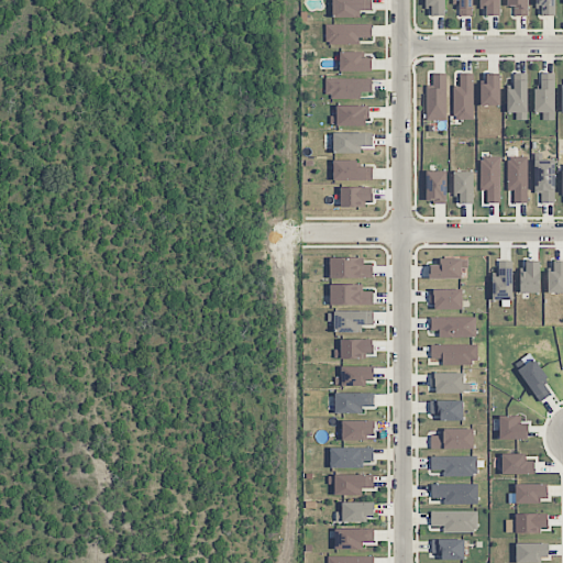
[(360,11),(372,11),(371,0),(332,0),(333,18),(360,18),(360,11)]
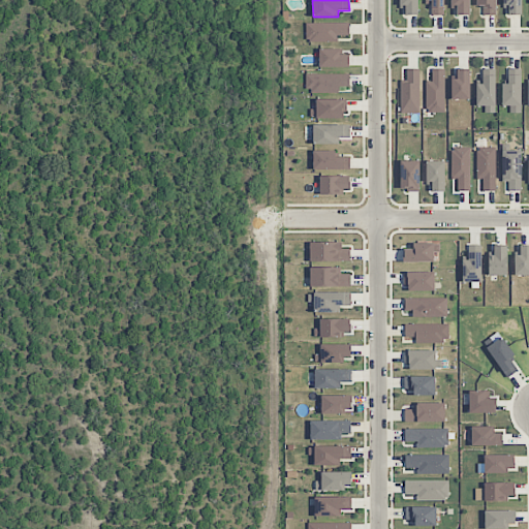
[(417,14),(417,0),(400,0),(401,14),(417,14)]
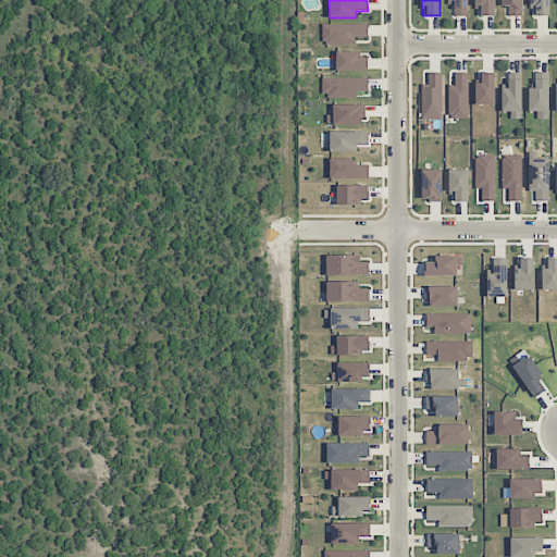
[(446,0),(447,4),(454,4),(454,16),(468,15),(467,0),(446,0)]
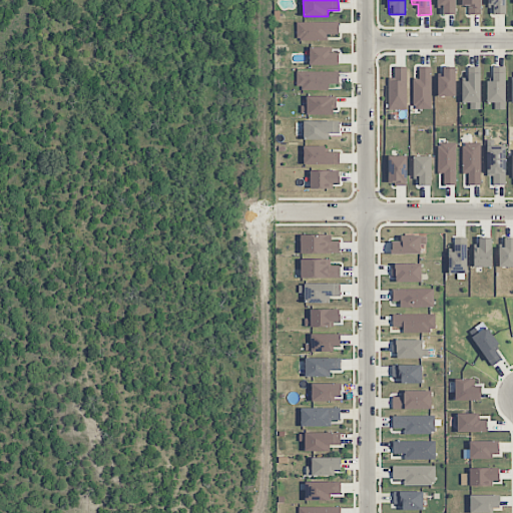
[(455,0),(438,0),(439,14),(455,14),(455,0)]
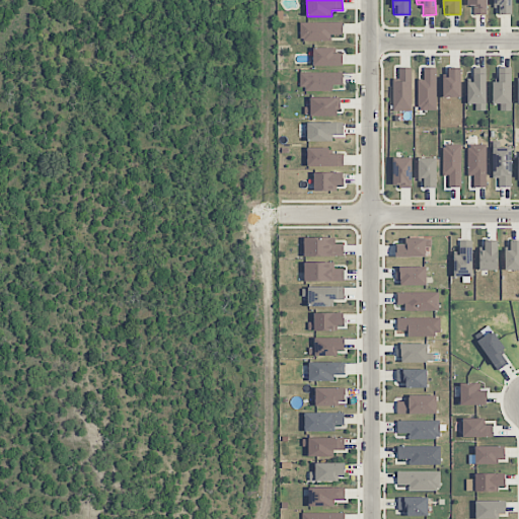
[(486,0),(467,0),(467,5),(473,5),(473,14),(486,14),(486,0)]
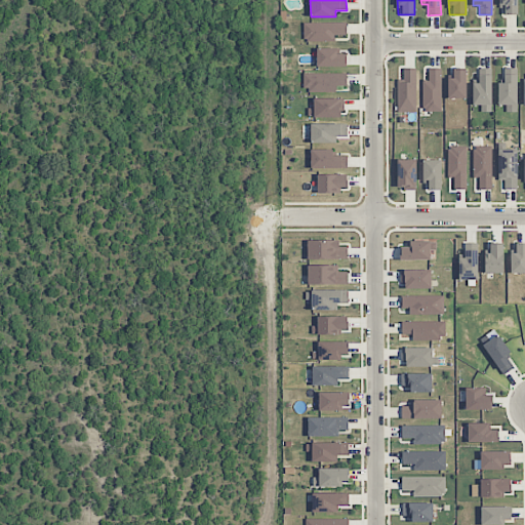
[(517,0),(498,0),(499,7),(505,7),(505,14),(518,14),(517,0)]
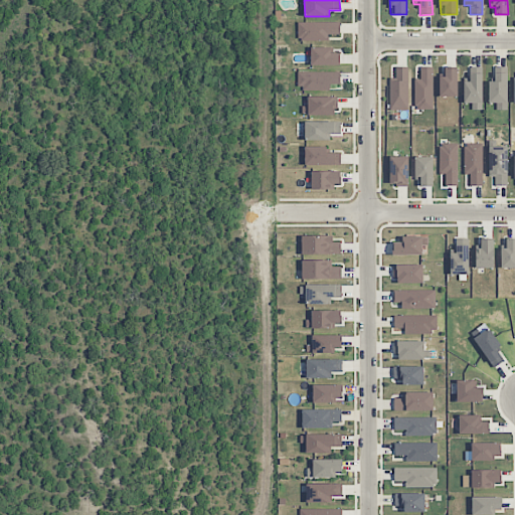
[(340,22),(298,22),(298,40),(329,40),(329,34),(340,34),(340,22)]
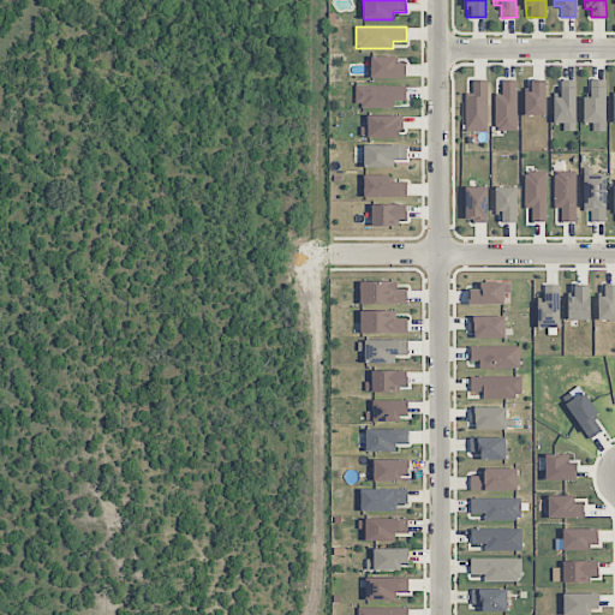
[(371,78),(406,78),(406,64),(395,64),(395,57),(371,57),(371,78)]
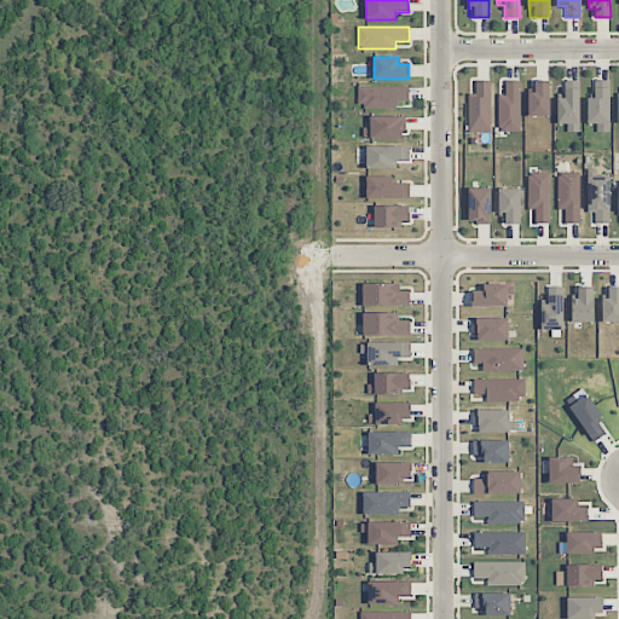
[(491,80),(476,80),(476,97),(469,97),(468,132),(490,132),(491,80)]
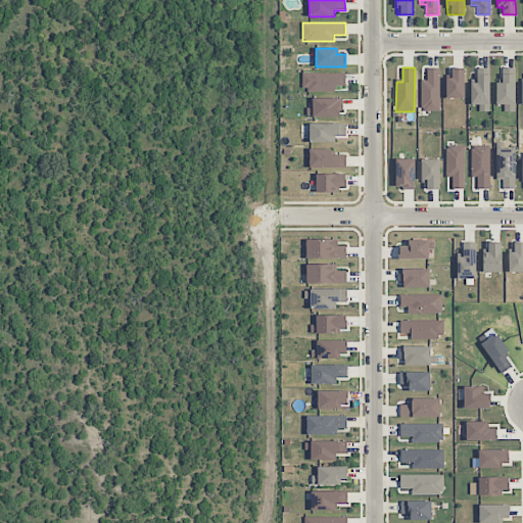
[(440,68),(427,67),(427,80),(422,80),(421,110),(439,111),(440,68)]
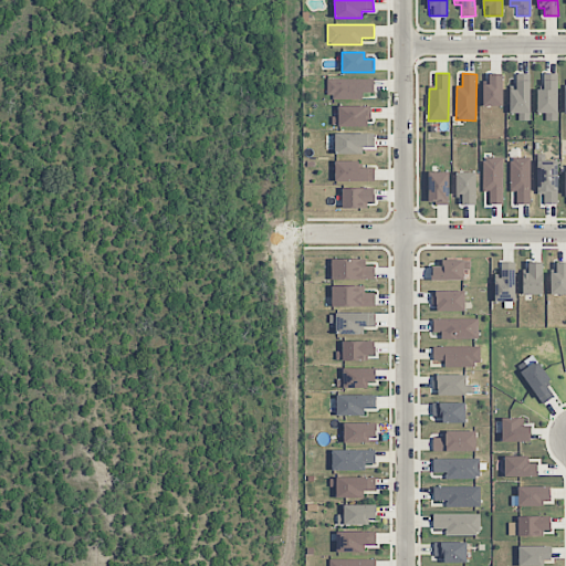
[(503,106),(502,73),(489,74),(489,84),(483,84),(483,106),(503,106)]
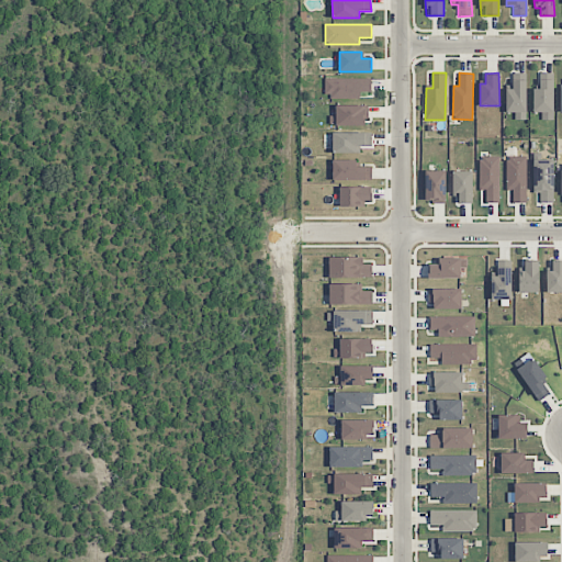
[(527,74),(513,72),(513,89),(506,89),(506,112),(515,112),(515,120),(526,120),(527,74)]
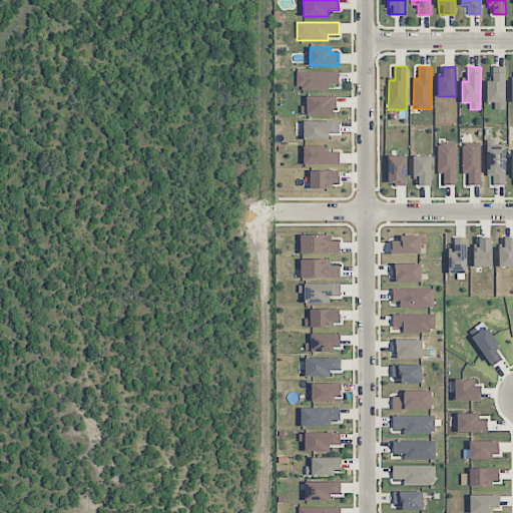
[(296,72),(297,88),(329,88),(329,84),(339,84),(339,71),(296,72)]
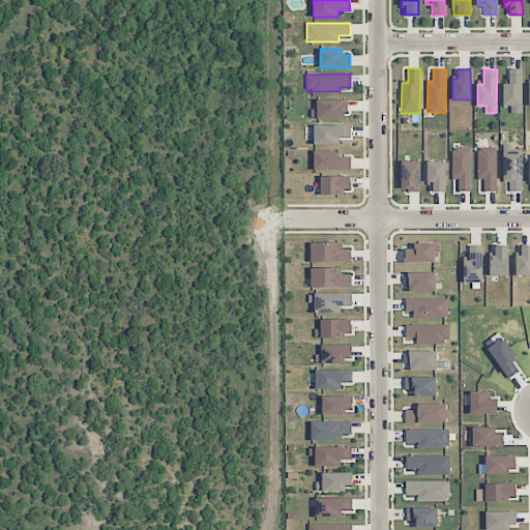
[(522,106),(522,75),(508,75),(509,84),(502,84),(503,107),(522,106)]
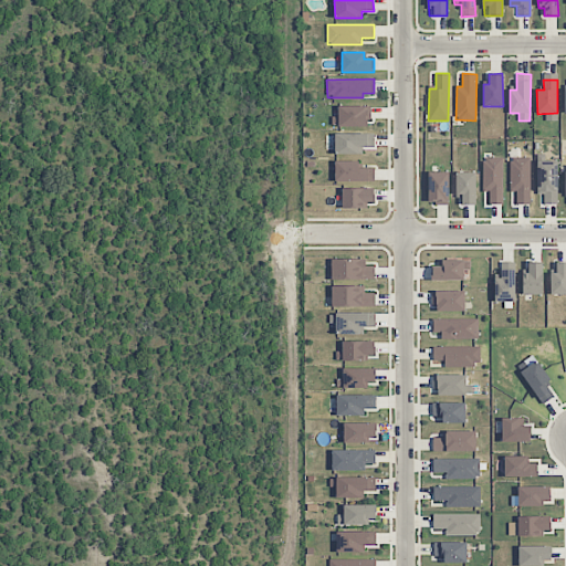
[(370,126),(370,106),(338,106),(338,116),(333,116),(333,126),(370,126)]
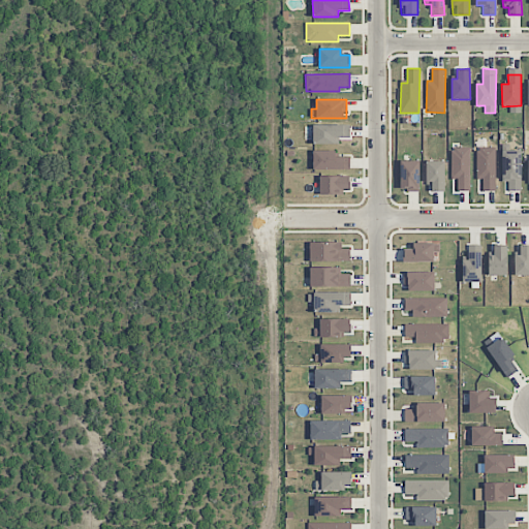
[(350,125),(314,125),(313,144),(339,144),(339,137),(350,137),(350,125)]
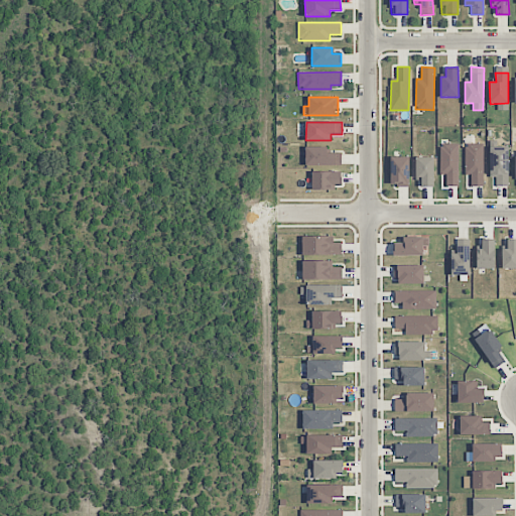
[(459,144),(439,143),(439,174),(445,174),(445,185),(459,186),(459,144)]
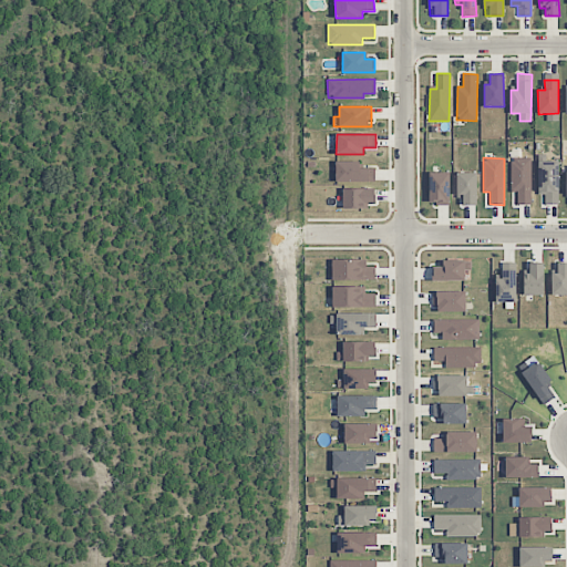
[(531,157),(511,158),(511,192),(517,192),(517,205),(532,204),(531,157)]
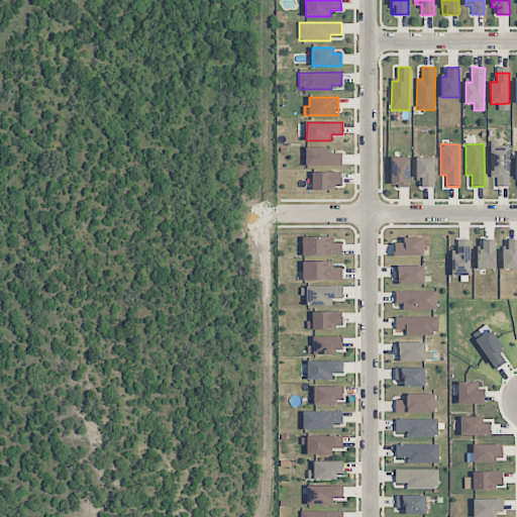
[(306,166),(342,166),(342,152),(328,152),(328,147),(306,146),(306,166)]
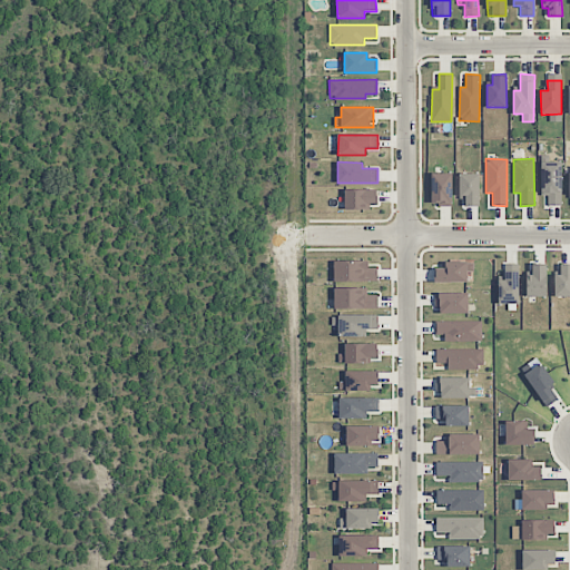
[(562,205),(561,161),(540,161),(541,194),(547,194),(548,206),(562,205)]
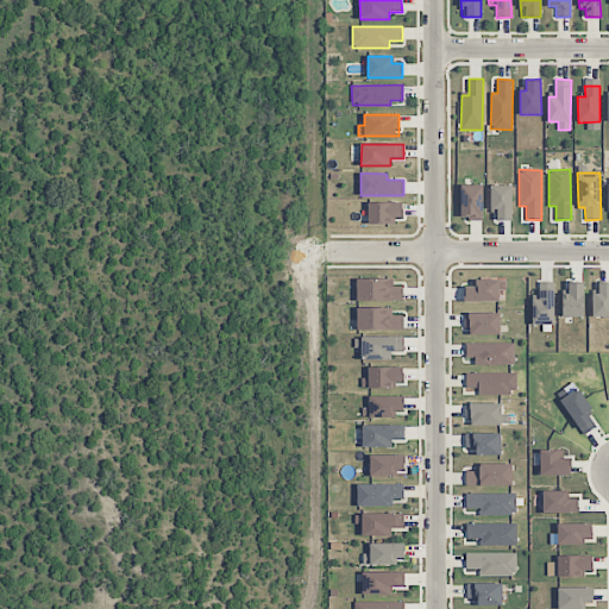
[(460,219),(483,219),(483,184),(462,184),(460,219)]
